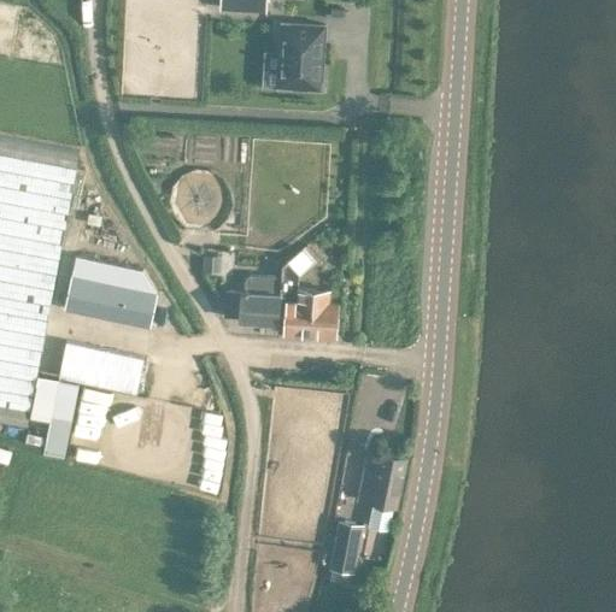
[(324,27),(287,24),(282,24),(279,89),(320,92),(324,27)]
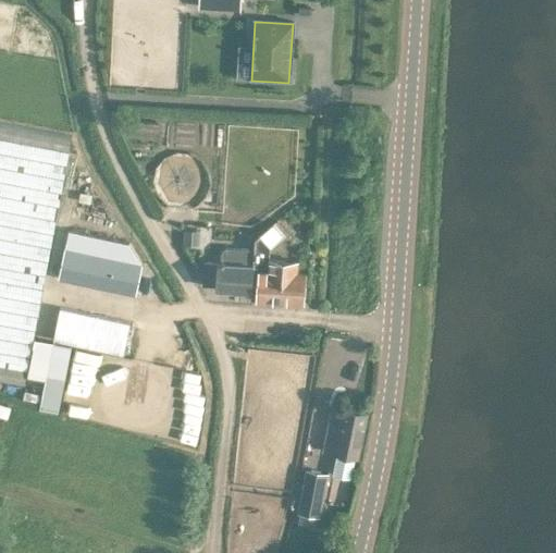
[(0,381),(25,385),(70,142),(0,128),(0,381)]
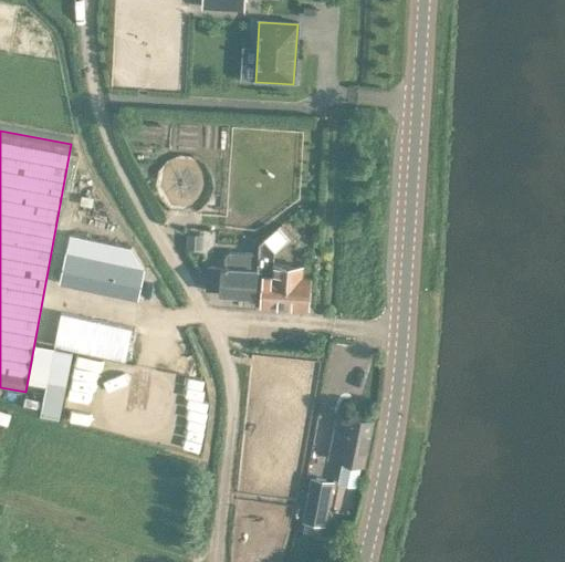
[(258,261),(257,293),(255,298),(255,306),(309,310),(309,305),(311,303),(312,295),(310,293),(311,280),(302,280),(303,268),(274,267),(274,253),(289,241),(278,229),(260,246),(258,261)]
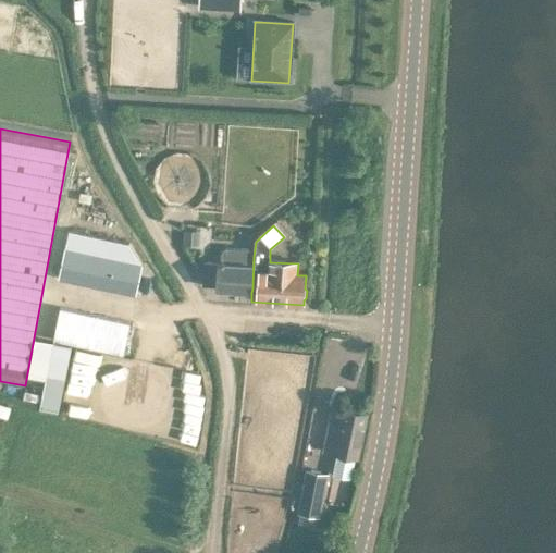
[(60,281),(136,297),(143,267),(130,245),(70,232),(60,281)]
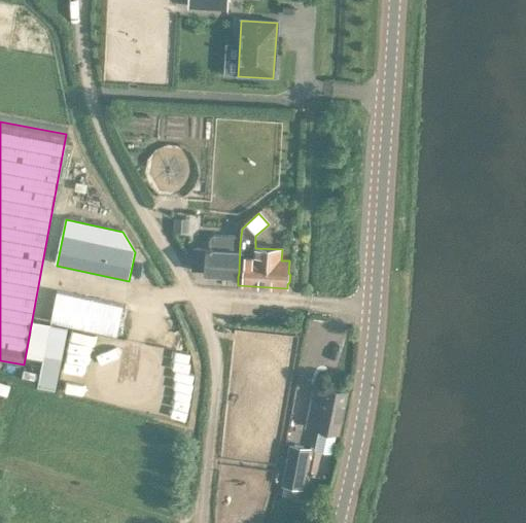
[(174,220),(174,234),(189,234),(189,220),(174,220)]
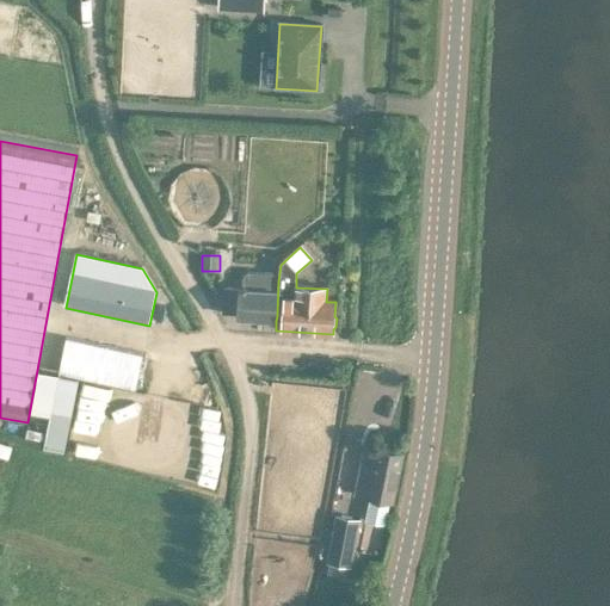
[(227,291),(226,308),(239,308),(238,319),(276,321),(277,316),(278,282),(275,277),(250,274),(245,279),(245,292),(227,291)]
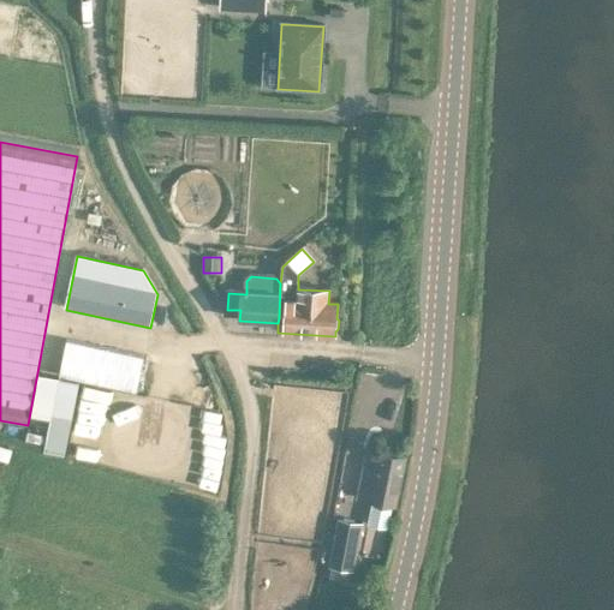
[(66,341),(59,377),(136,393),(144,358),(66,341)]
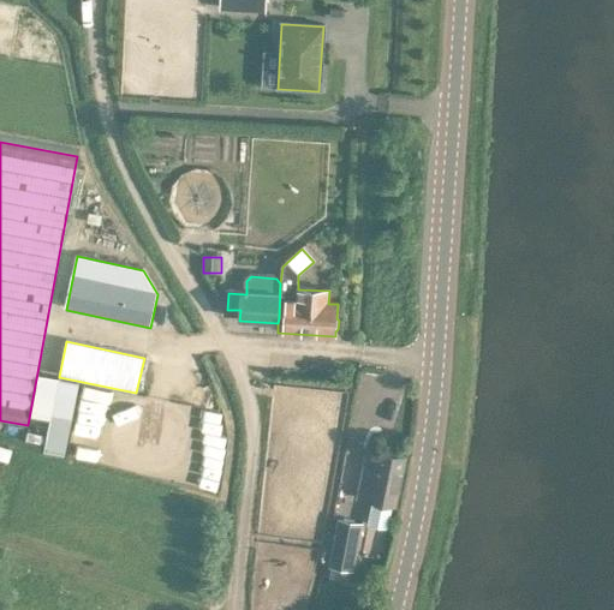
[(59,378),(45,452),(65,456),(79,383),(59,378)]
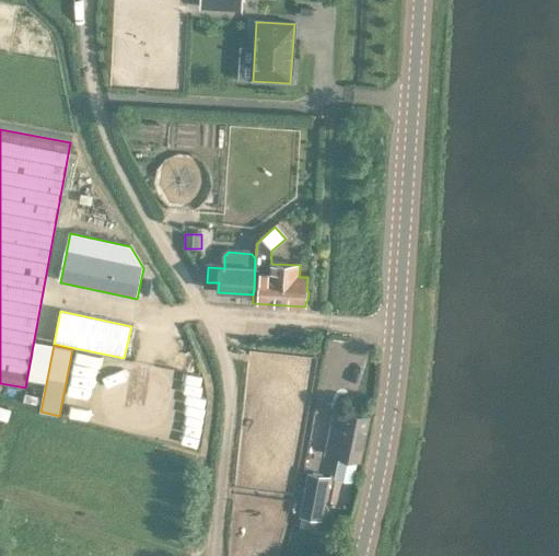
[(71,371),(95,377),(100,355),(76,350),(71,371)]
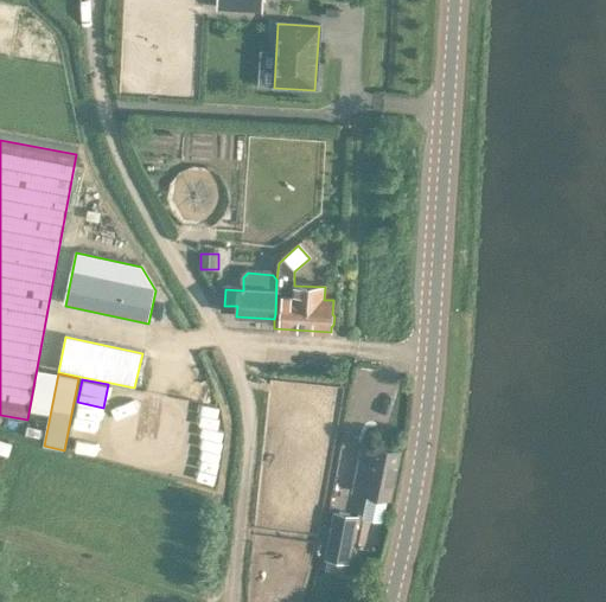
[(202,405),(198,452),(218,453),(221,407),(202,405)]
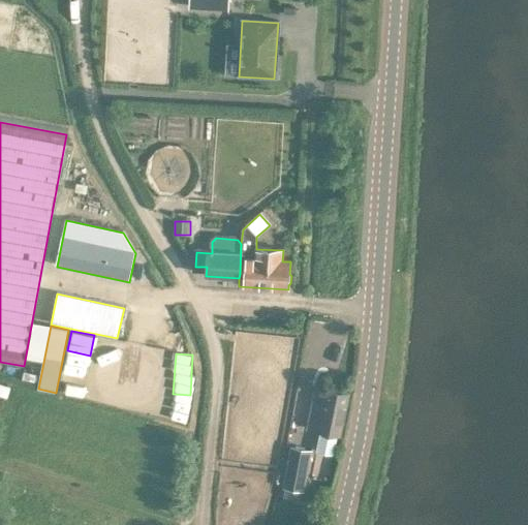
[(112,379),(112,359),(93,358),(92,370),(94,370),(94,378),(112,379)]
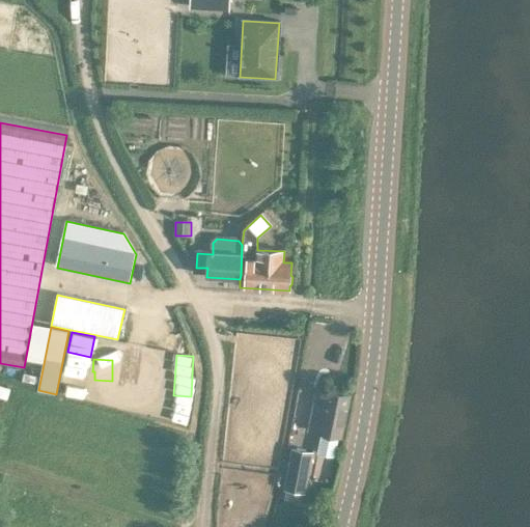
[(65,363),(60,395),(80,398),(86,366),(65,363)]
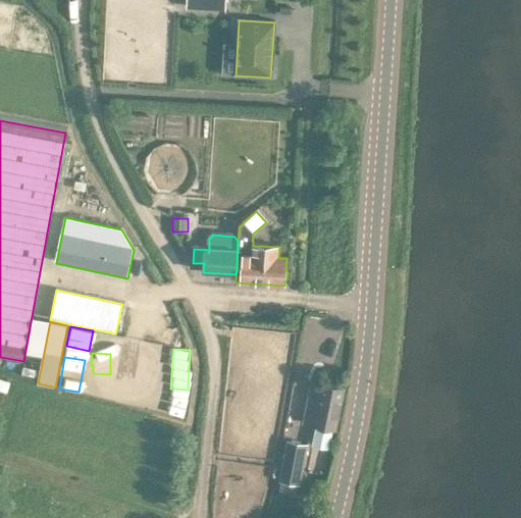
[(312,448),(328,451),(332,430),(335,431),(345,390),(311,382),(303,424),(316,427),(312,448)]
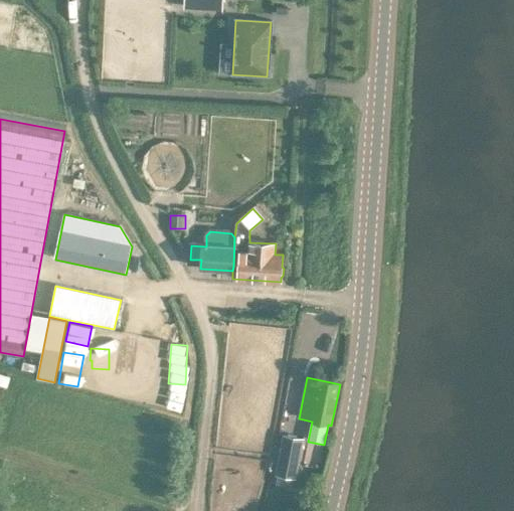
[(164,410),(180,414),(185,396),(169,391),(164,410)]
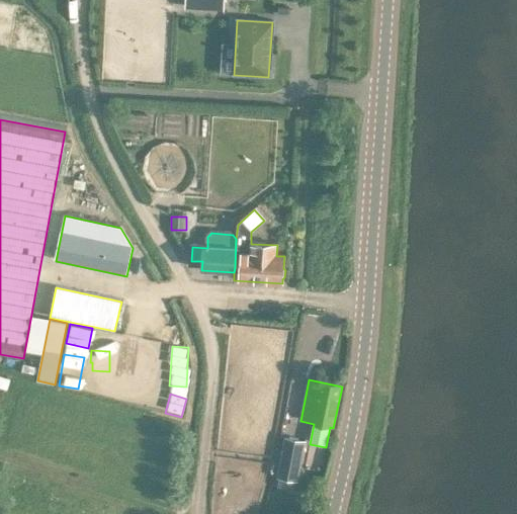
[(285,438),(277,479),(297,482),(305,442),(285,438)]
